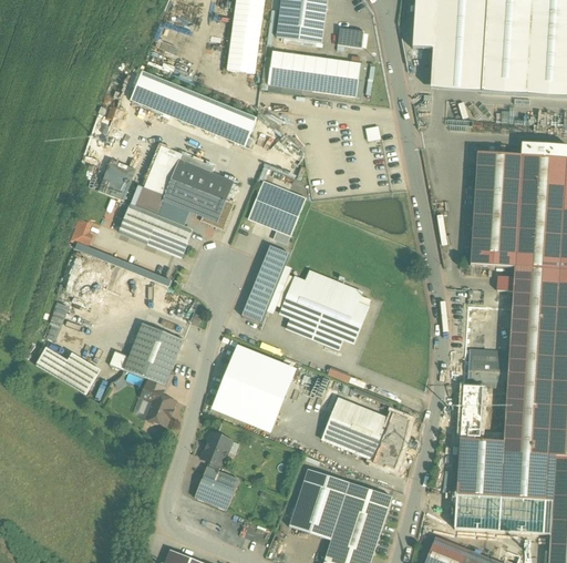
[(235,0),(226,72),(255,75),(264,0),(235,0)]
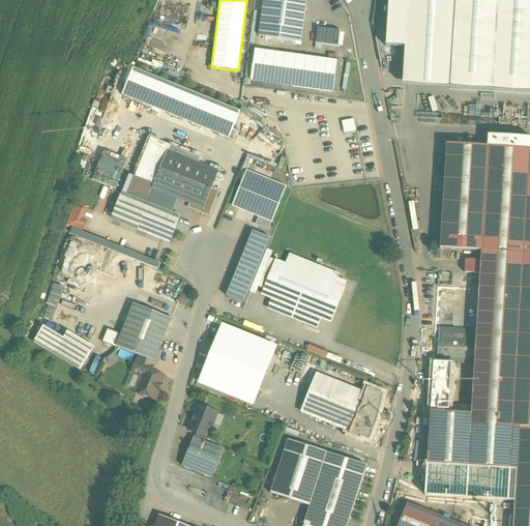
[(260,0),(256,31),(301,38),(306,0),(260,0)]
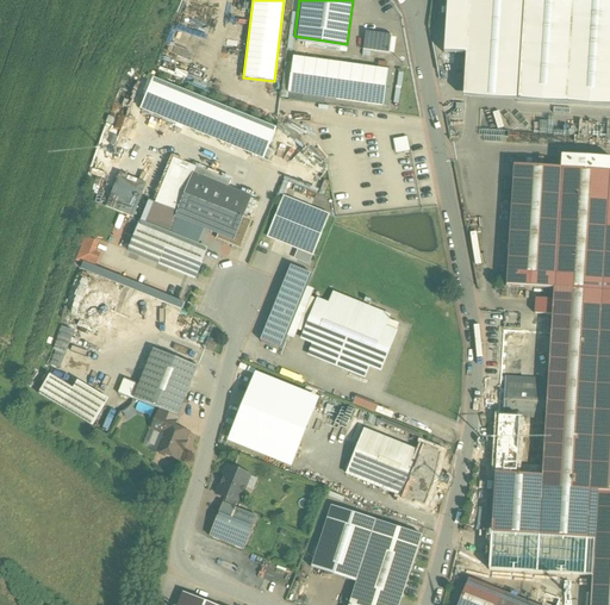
[(609,111),(609,0),(446,0),(443,58),(465,62),(464,101),(609,111)]
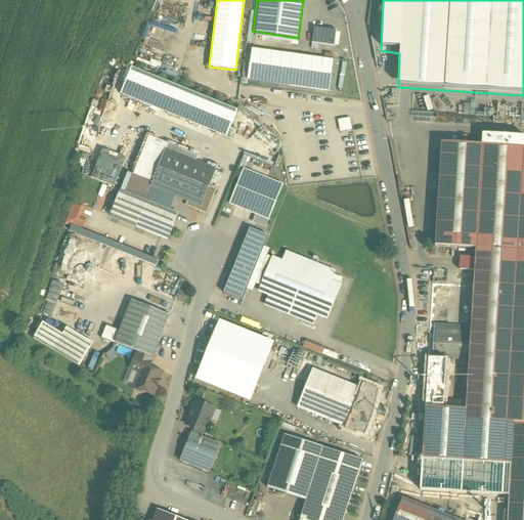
[(337,27),(314,24),(312,40),(335,43),(337,27)]
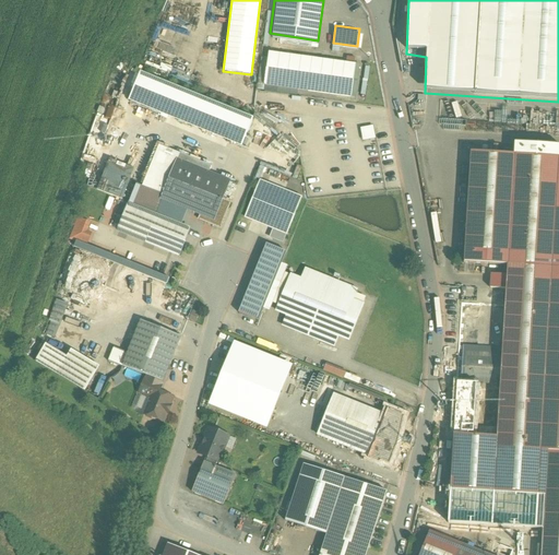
[(355,60),(269,48),(264,81),(351,93),(355,60)]
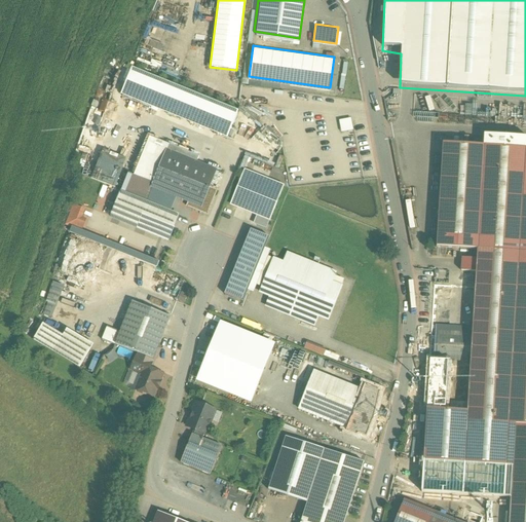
[(133,66),(123,90),(227,133),(237,109),(133,66)]
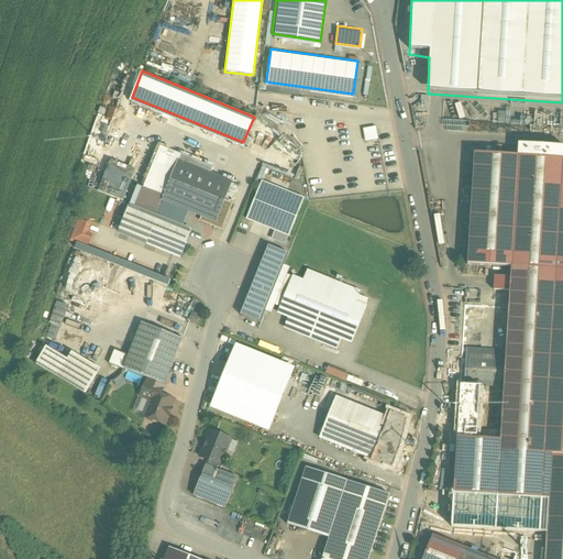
[(362,124),(364,138),(377,135),(375,122),(362,124)]
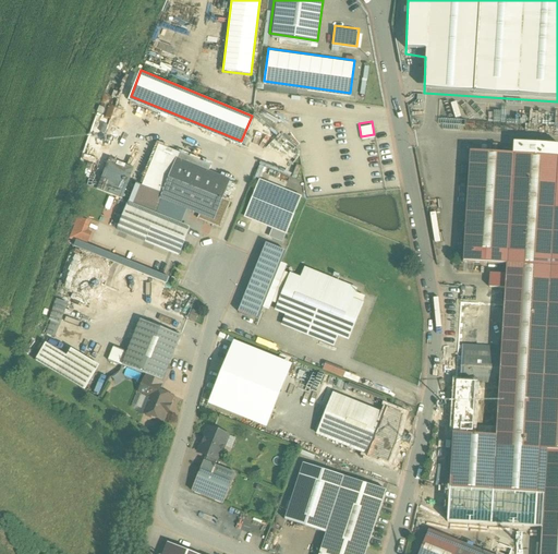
[(157,141),(133,200),(156,208),(162,196),(213,216),(230,177),(178,156),(180,151),(157,141)]
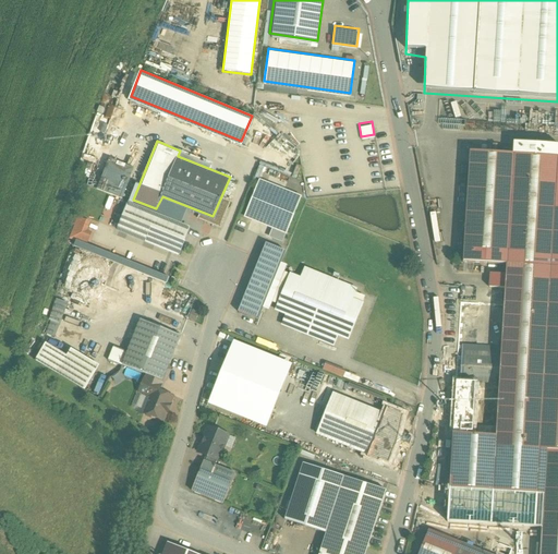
[(557,553),(557,153),(470,148),(463,259),(506,261),(501,344),(499,374),(496,432),(495,444),(546,447),(543,492),(540,553),(557,553)]
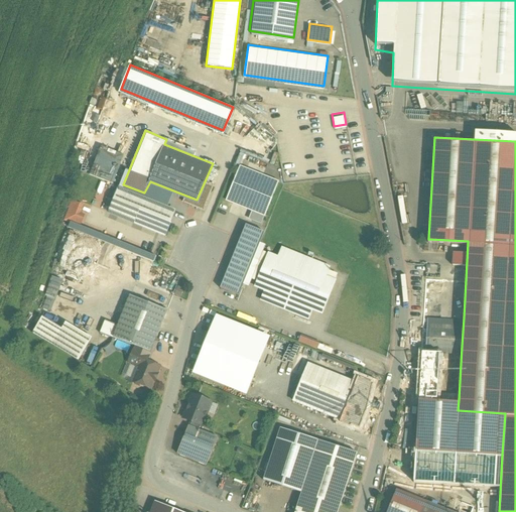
[(111,180),(122,152),(98,143),(87,171),(111,180)]
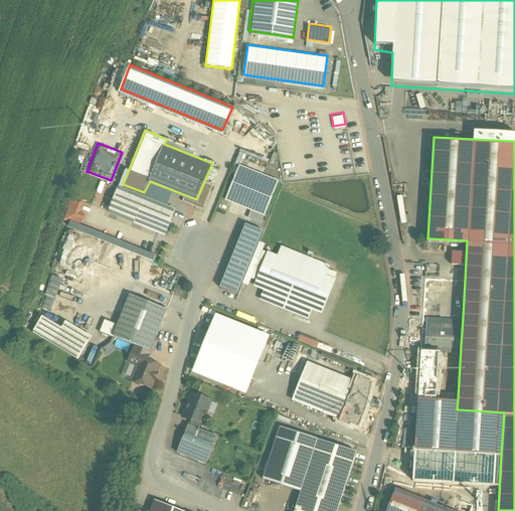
[(278,181),(238,165),(224,200),(264,216),(278,181)]
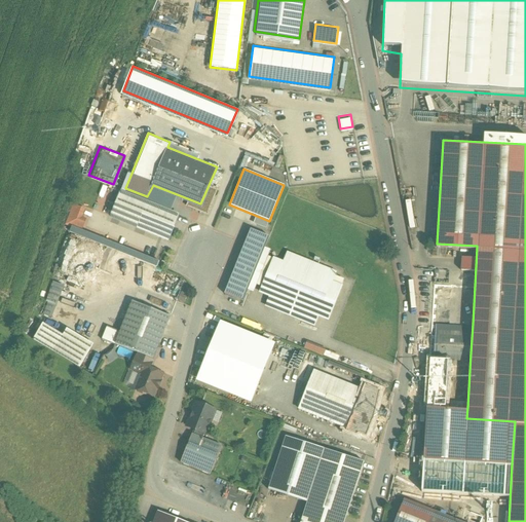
[(177,211),(117,188),(107,216),(166,239),(177,211)]
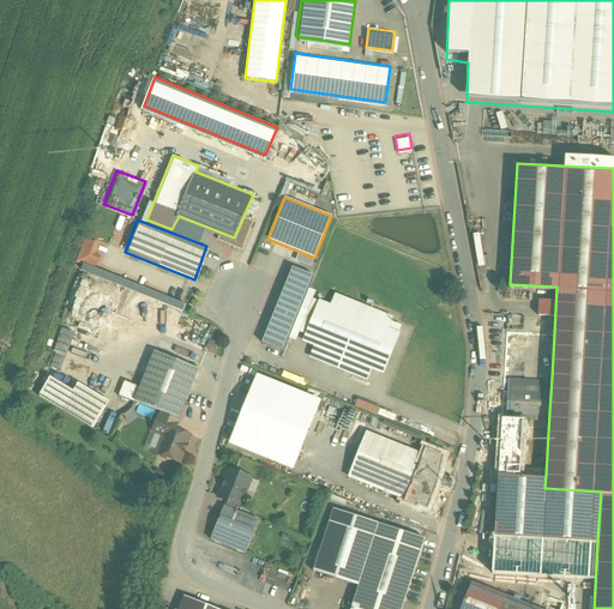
[(84,234),(76,255),(94,264),(100,251),(95,248),(98,240),(84,234)]
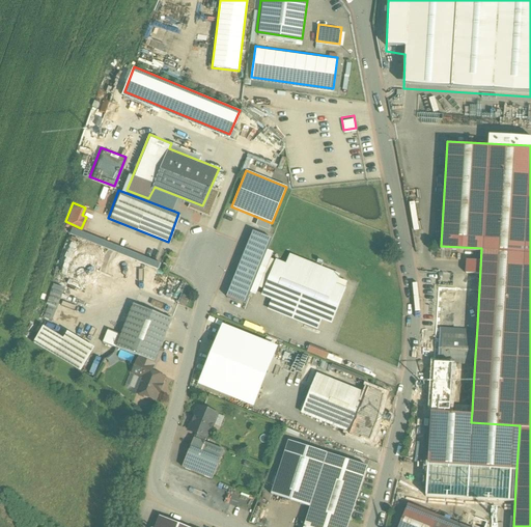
[(272,238),(255,230),(227,296),(245,303),(272,238)]
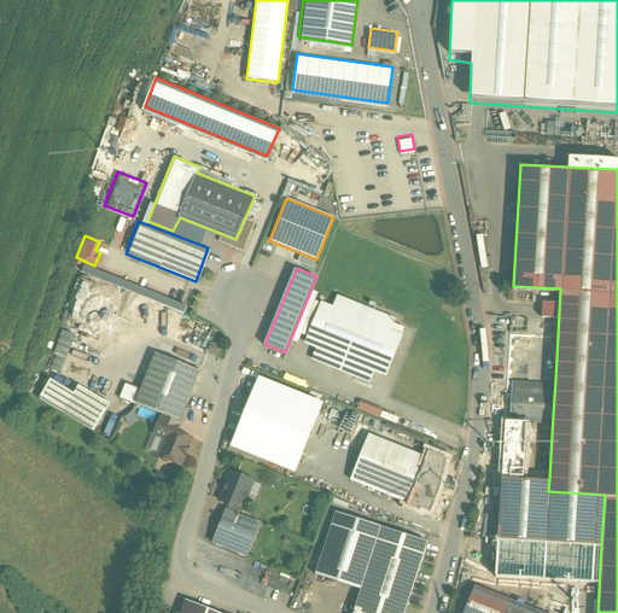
[(331,304),(320,298),(303,343),(314,346),(309,358),(368,381),(373,371),(385,374),(402,334),(390,330),(395,317),(336,293),(331,304)]
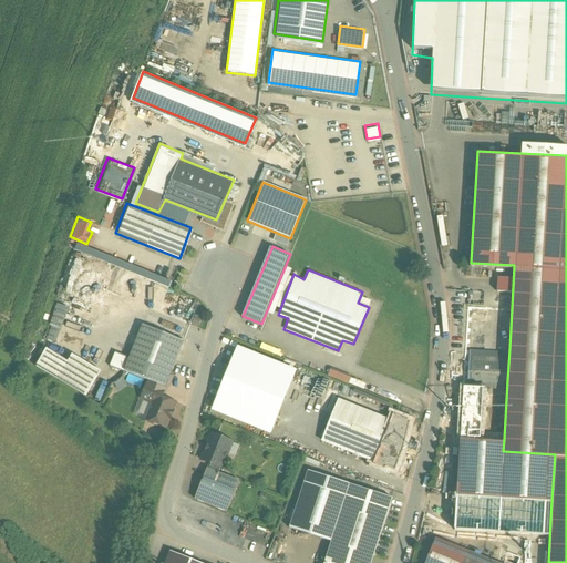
[(57,300),(43,334),(53,338),(66,305),(57,300)]
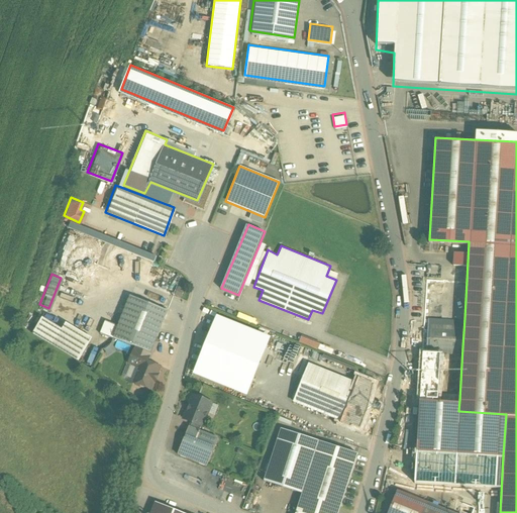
[(169,309),(128,294),(112,335),(152,351),(169,309)]
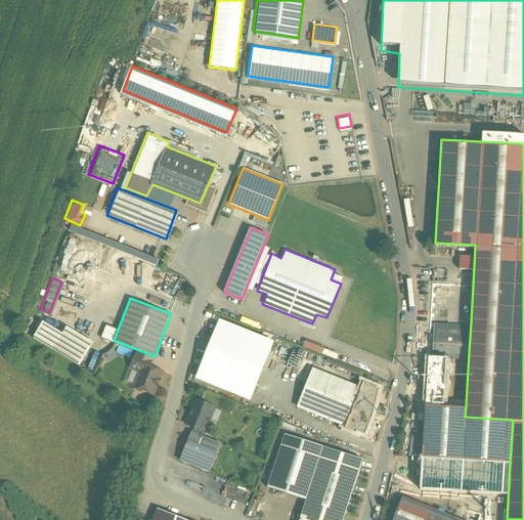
[(248,398),(270,337),(215,316),(212,325),(205,321),(193,353),(200,355),(191,377),(248,398)]
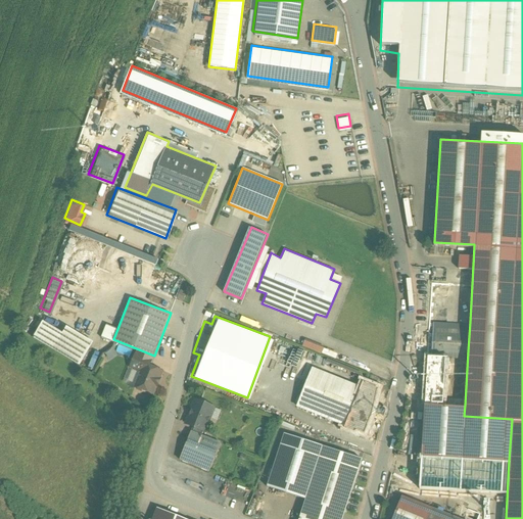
[(468,350),(470,322),(434,319),(432,351),(461,354),(461,350),(468,350)]
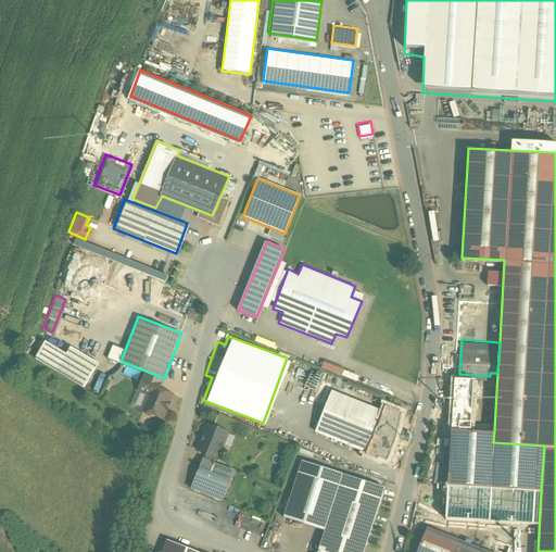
[(67,353),(45,340),(33,359),(85,389),(99,365),(71,348),(67,353)]
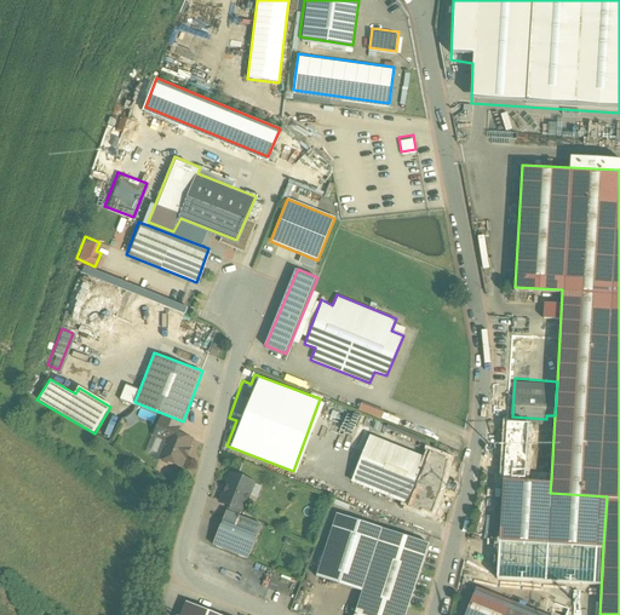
[(379,415),(383,408),(360,398),(357,406),(379,415)]
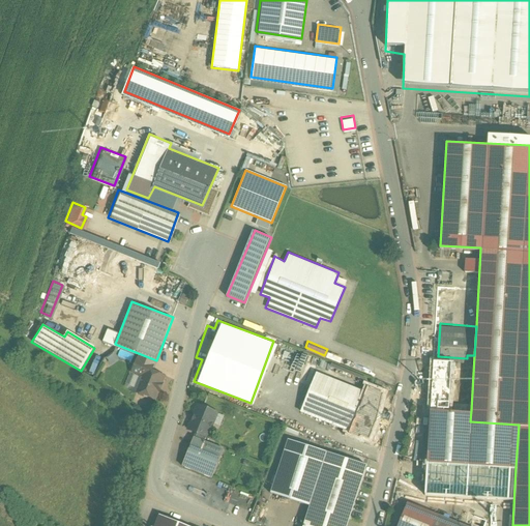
[(131,363),(122,389),(152,401),(163,374),(131,363)]
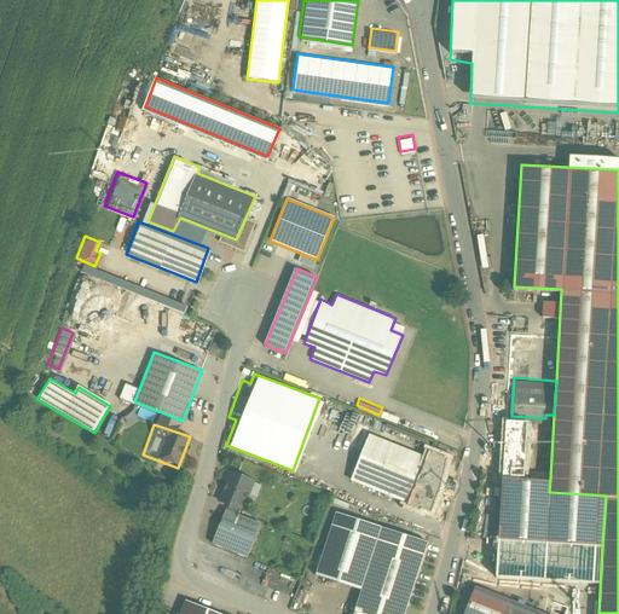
[(512,433),(508,433),(508,445),(510,445),(510,458),(524,459),(524,457),(530,457),(530,459),(541,461),(541,447),(538,447),(539,434),(512,433)]
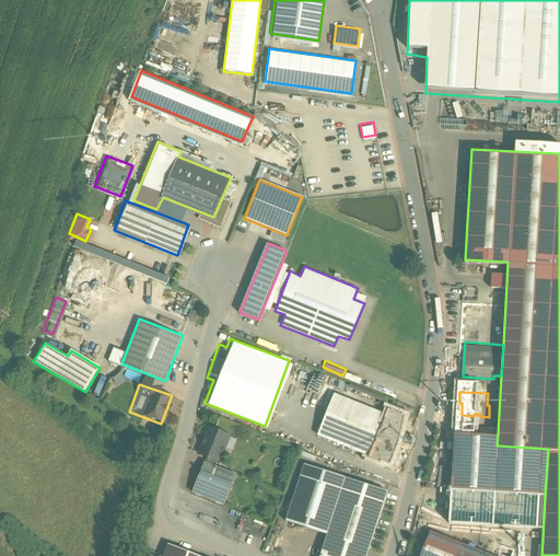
[(386,413),(334,393),(318,433),(371,453),(386,413)]
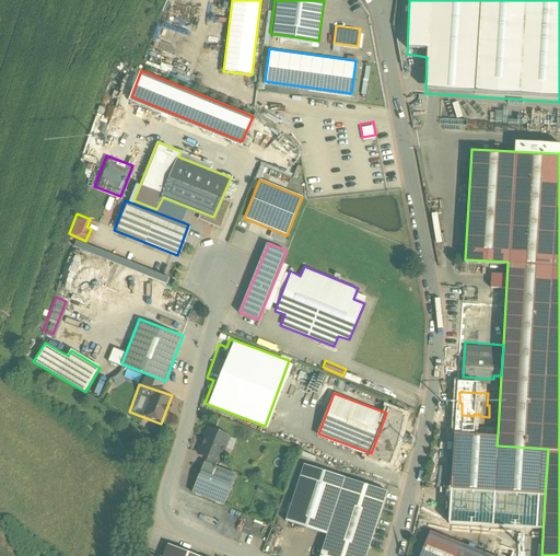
[(231,435),(208,425),(196,454),(218,463),(231,435)]
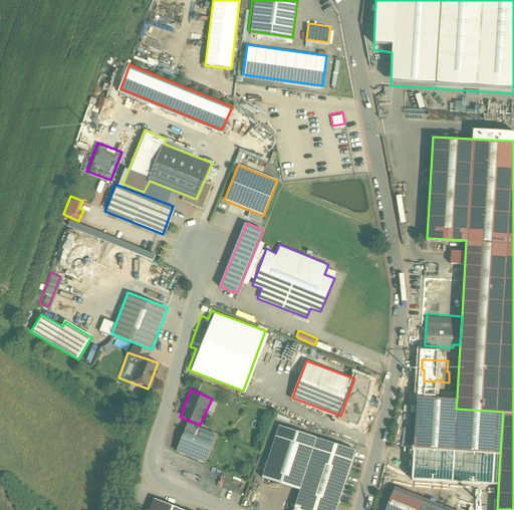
[(456,409),(457,398),(418,396),(415,447),(500,453),(503,412),(456,409)]
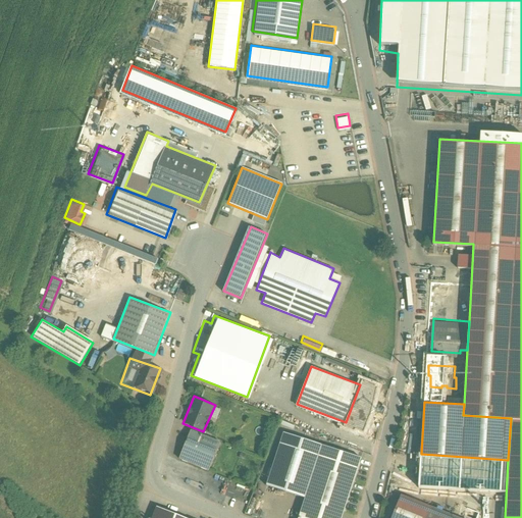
[(219,439),(192,428),(178,458),(207,469),(219,439)]
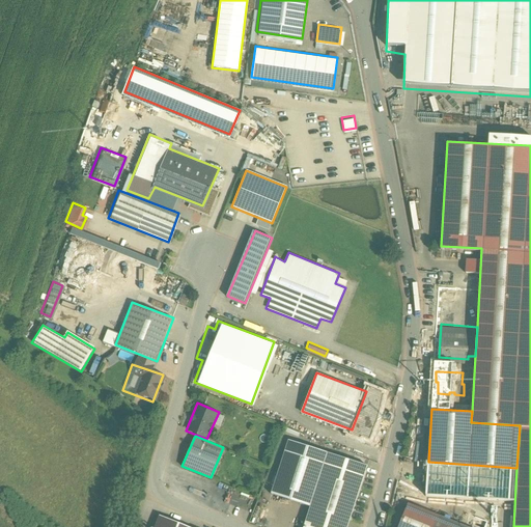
[(348,526),(368,467),(288,441),(272,492),(310,504),(302,526),(348,526)]
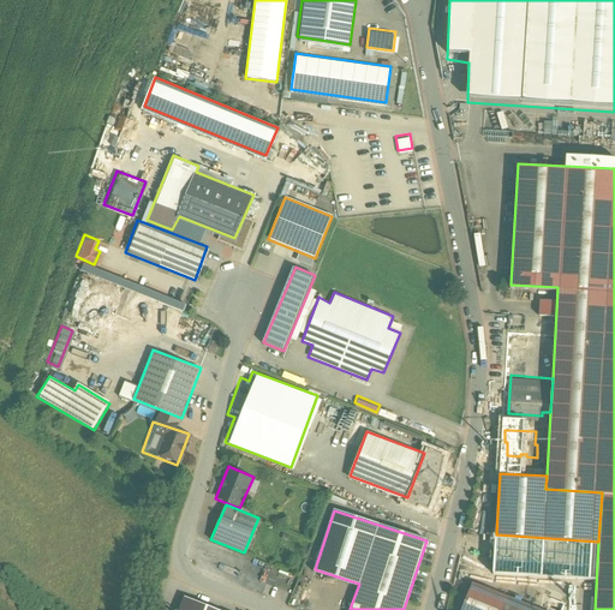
[(472,580),(459,609),(560,609),(575,574),(550,563),(532,605),(472,580)]
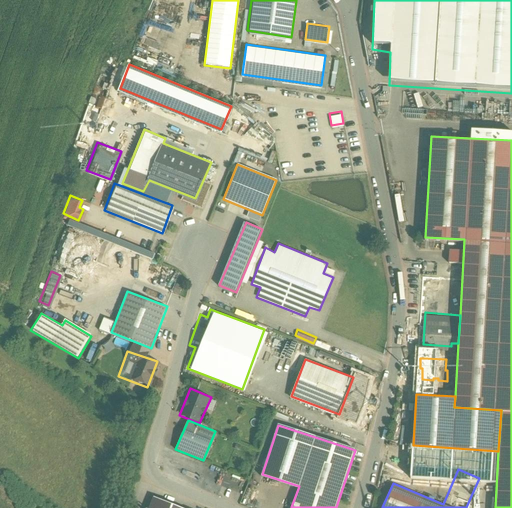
[(180,507),(152,497),(148,507),(180,507)]
